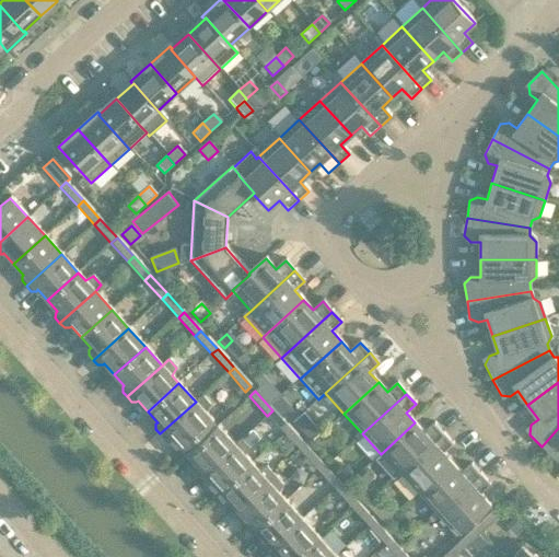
[(202,396),(196,402),(160,433),(165,439),(170,439),(172,438),(182,449),(213,421),(205,413),(210,405),(202,396)]
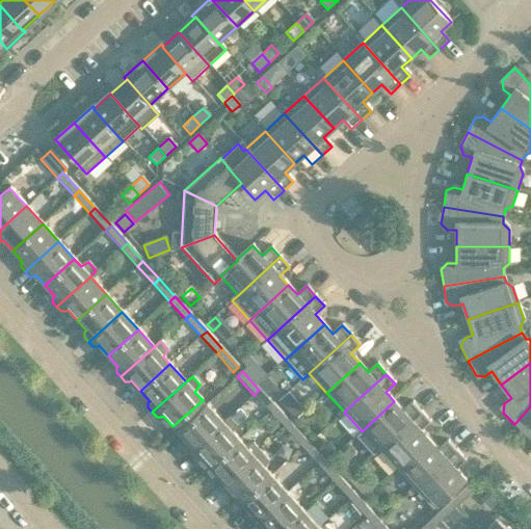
[(254,395),(270,412),(275,407),(259,390),(254,395)]
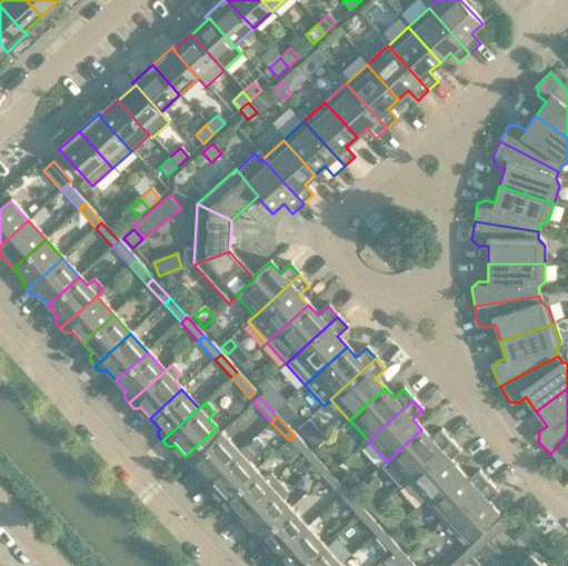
[(308,421),(298,430),(315,450),(326,440),(308,421)]
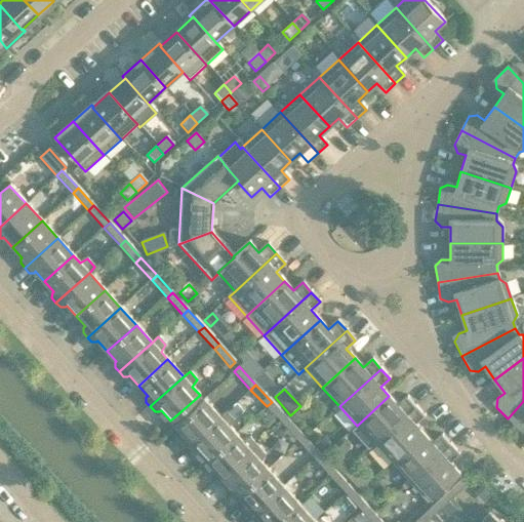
[(398,406),(389,396),(357,426),(351,432),(368,450),(374,445),(415,407),(407,398),(398,406)]
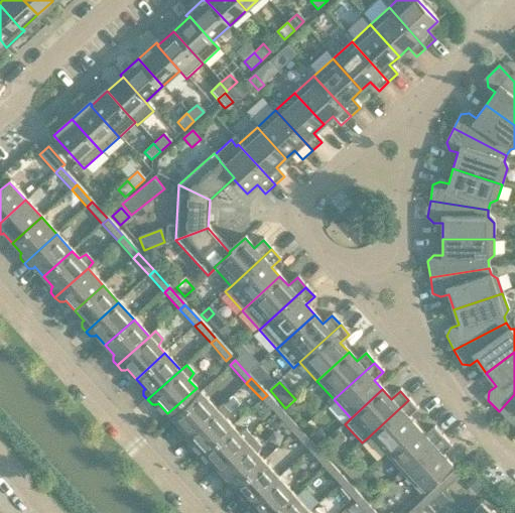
[(183,439),(217,410),(201,392),(171,418),(181,429),(180,430),(179,434),(183,439)]
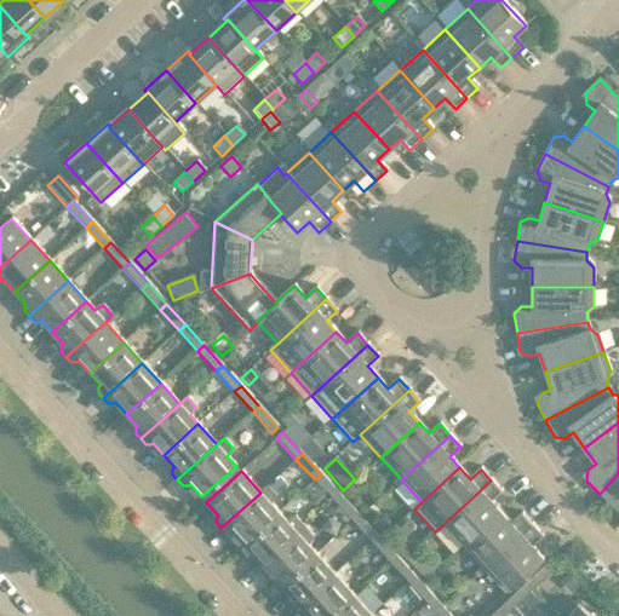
[(618,473),(600,494),(613,507),(618,506),(618,473)]
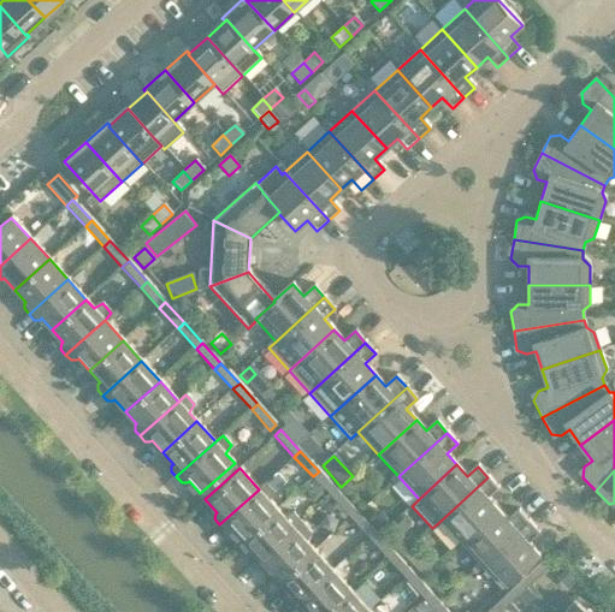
[(337,492),(319,471),(313,476),(331,497),(337,492)]
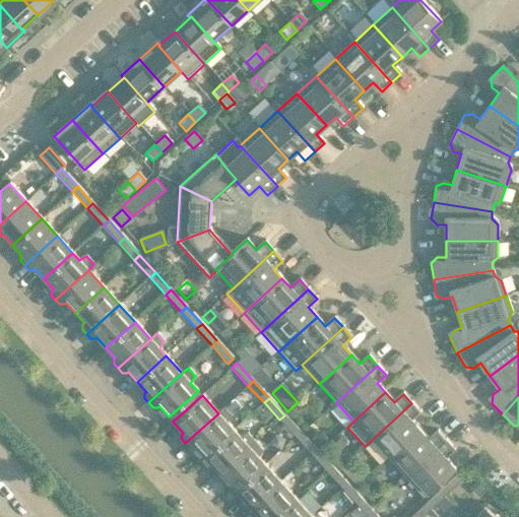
[(371,441),(388,459),(419,431),(411,422),(420,413),(411,403),(371,441)]
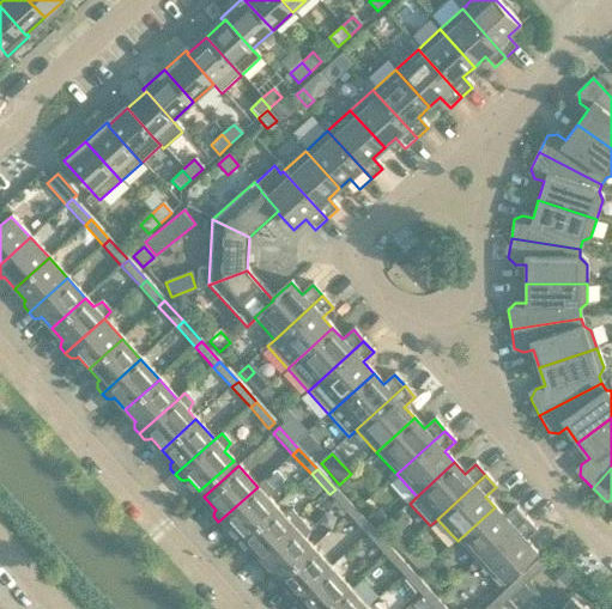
[(231,527),(242,537),(276,507),(267,499),(273,491),(264,481),(258,487),(218,522),(224,528),(229,528),(231,527)]
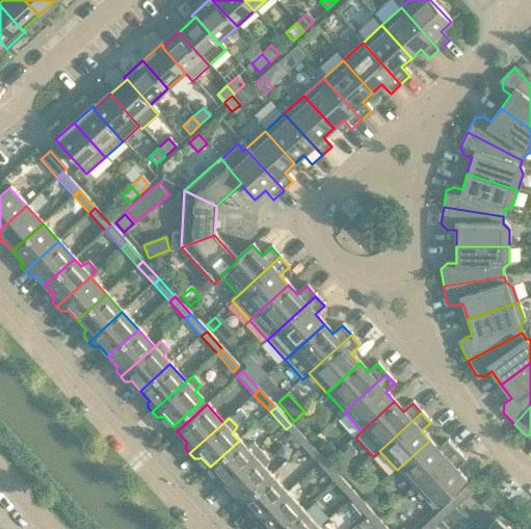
[(291,425),(286,429),(301,447),(307,442),(291,425)]
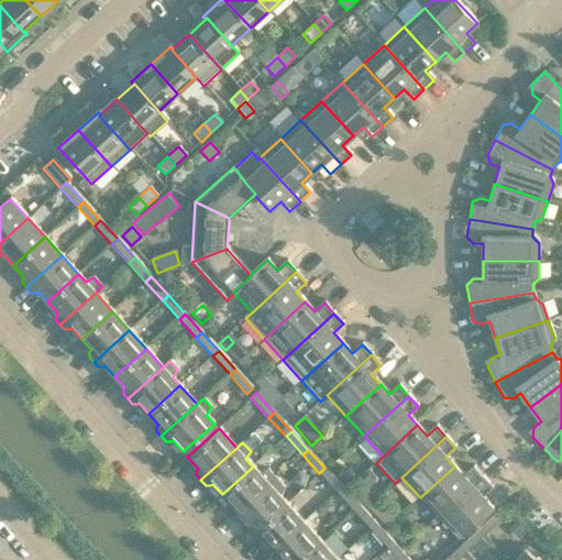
[(234,517),(276,479),(268,470),(260,474),(253,467),(222,494),(231,505),(230,507),(230,512),(234,517)]
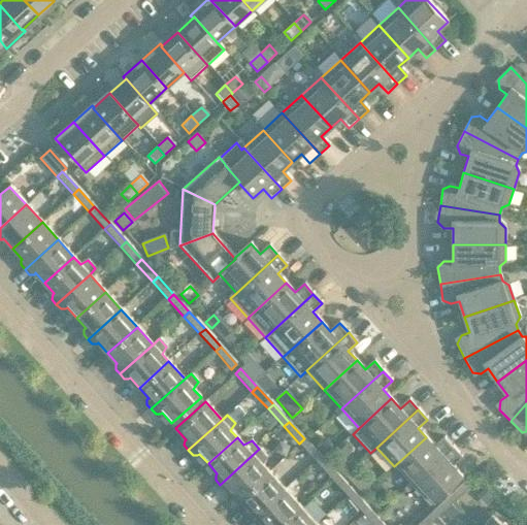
[(394,466),(412,486),(453,448),(443,438),(435,447),(426,437),(394,466)]
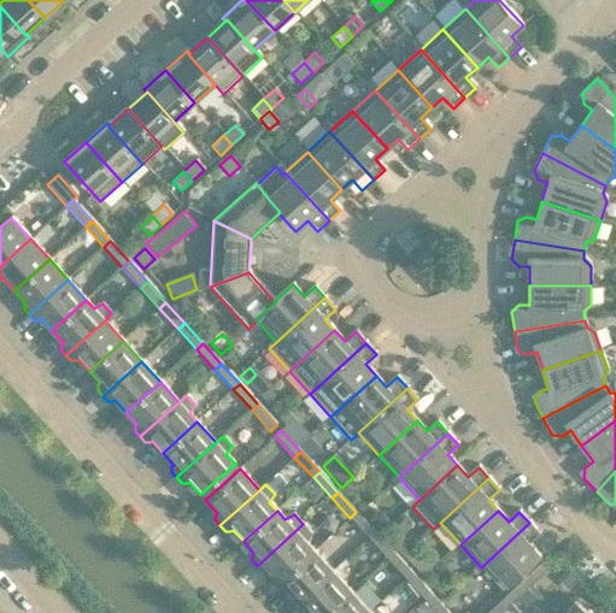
[(356,512),(350,518),(368,538),(374,532),(356,512)]
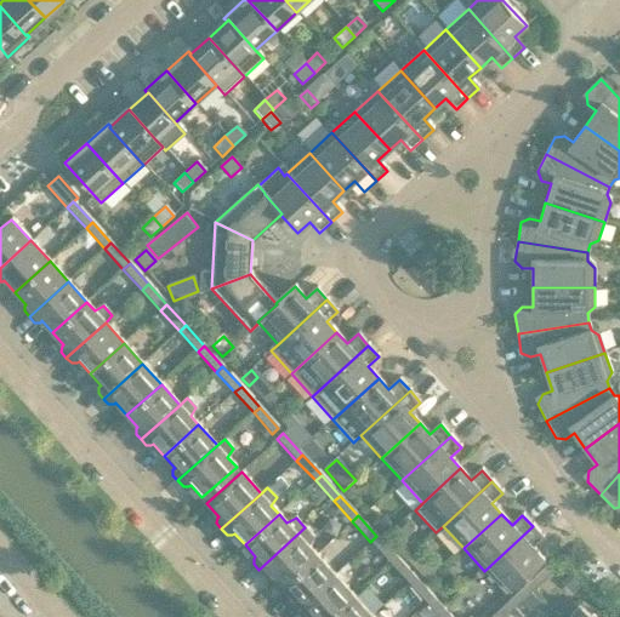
[(544,538),(533,526),(484,571),(505,594),(544,560),(533,548),(544,538)]
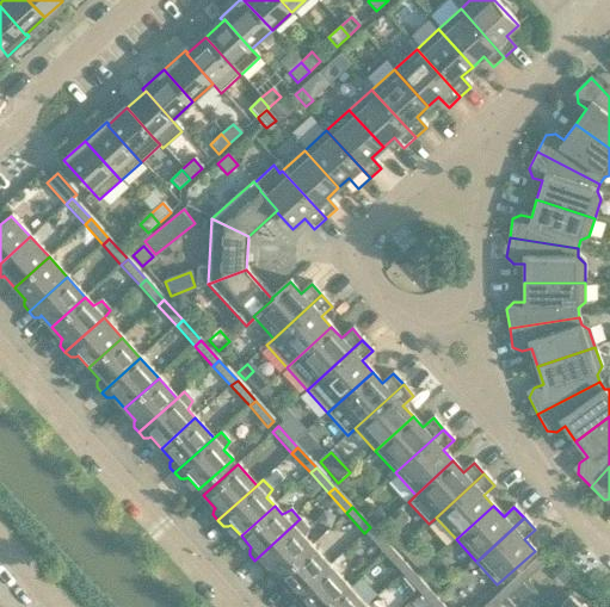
[(277,576),(310,545),(303,537),(308,528),(300,519),(254,561),(259,565),(265,565),(266,564),(277,576)]
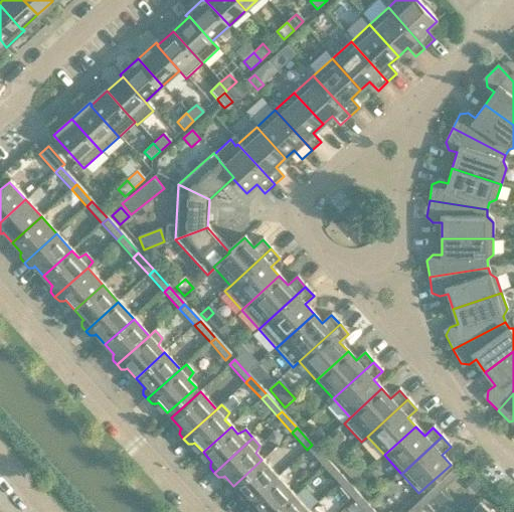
[(312,445),(307,450),(323,467),(328,462),(312,445)]
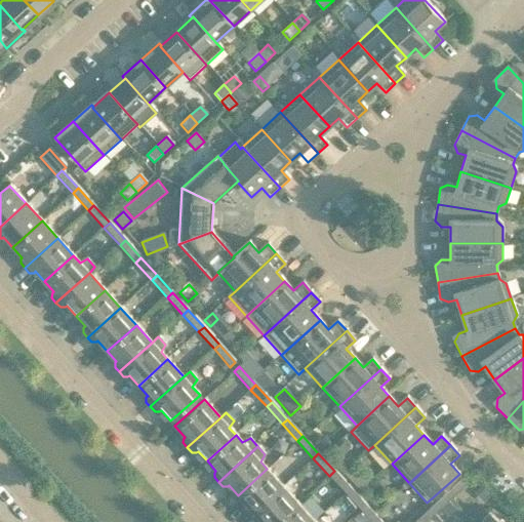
[(351,468),(345,474),(353,483),(359,477),(351,468)]
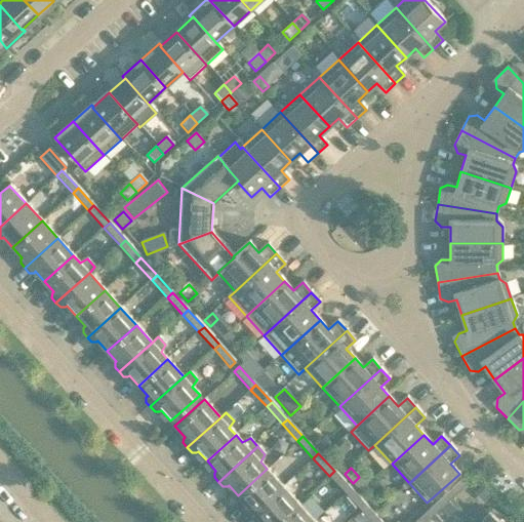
[(245,512),(250,517),(282,486),(267,469),(238,495),(247,506),(246,507),(245,512)]
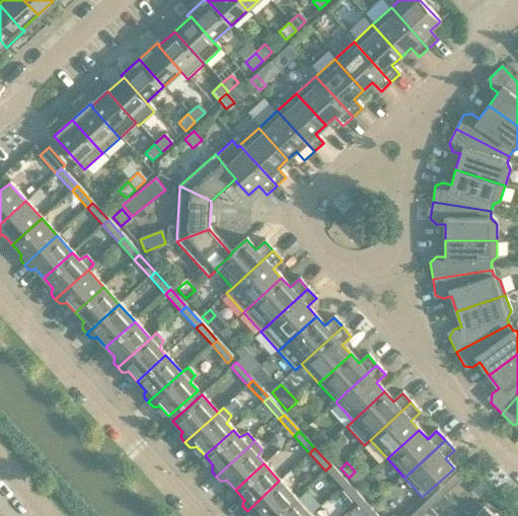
[(330,465),(325,470),(341,488),(346,483),(330,465)]
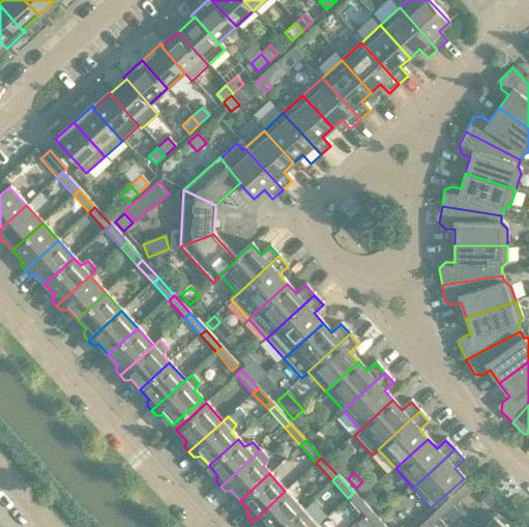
[(466,485),(449,499),(454,504),(471,490),(466,485)]
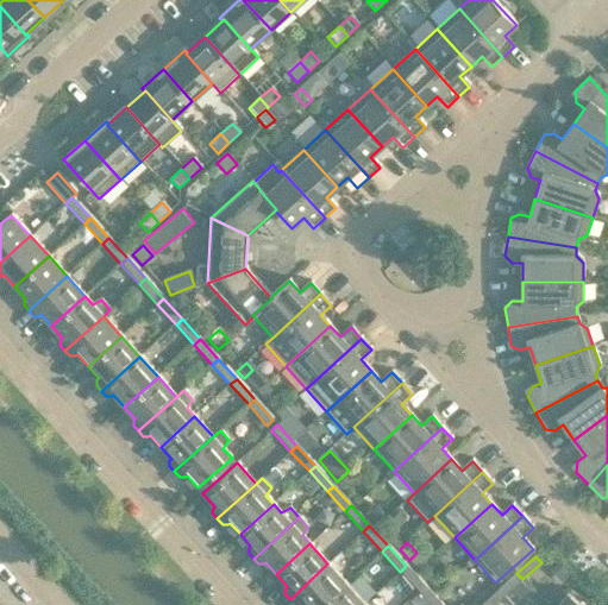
[(302,603),(304,604),(323,604),(346,584),(327,563),(290,599),(295,604),(300,604),(302,603)]
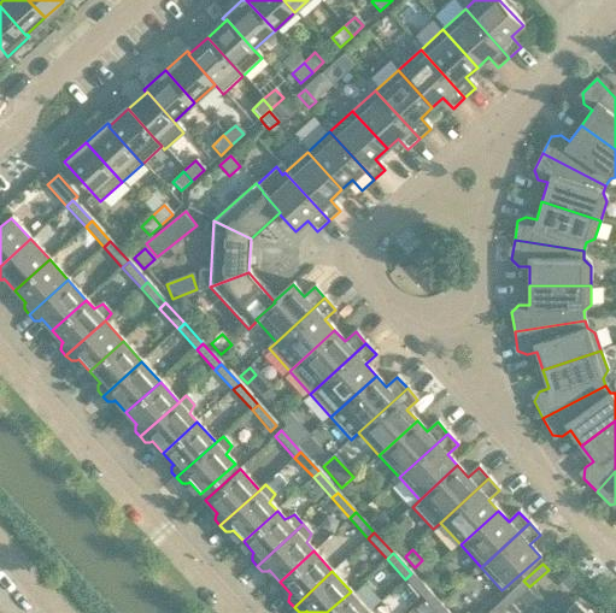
[(405,579),(423,599),(429,594),(411,573),(405,579)]
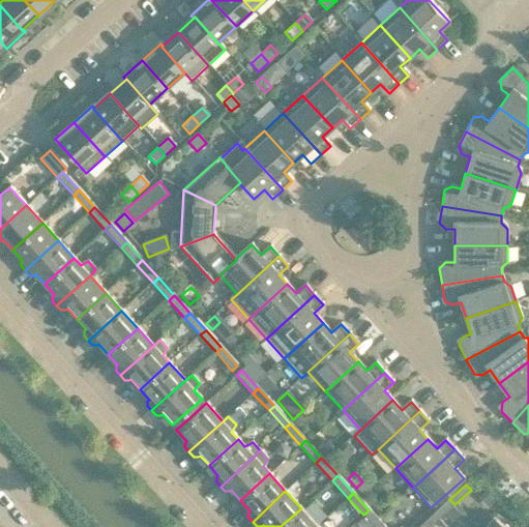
[(486,494),(479,499),(488,507),(493,502),(486,494)]
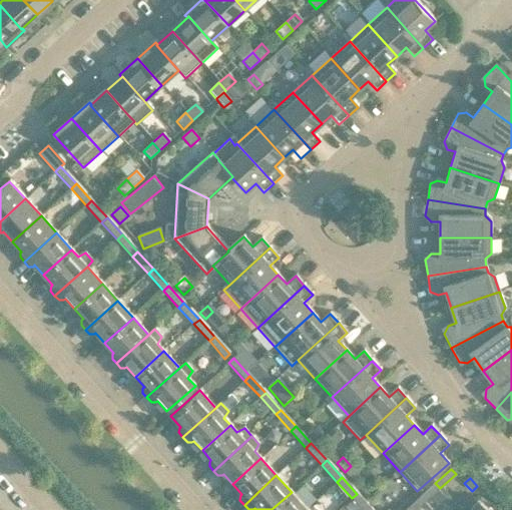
[(435,483),(419,498),(424,503),(440,488),(435,483)]
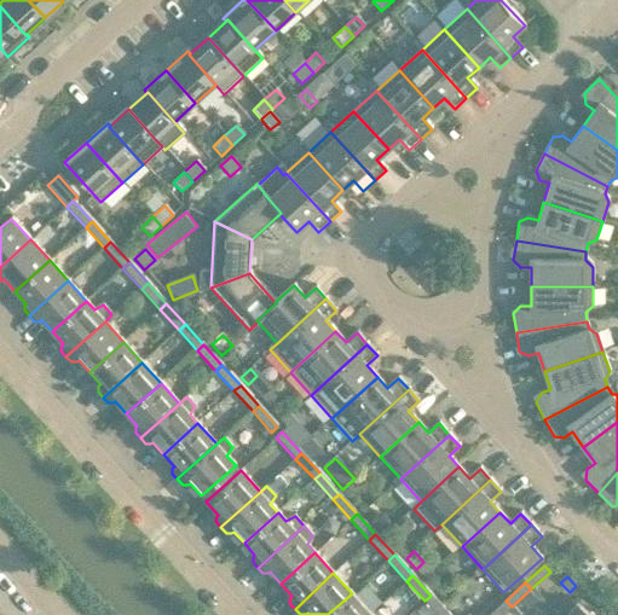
[(529,592),(520,601),(527,609),(537,601),(529,592)]
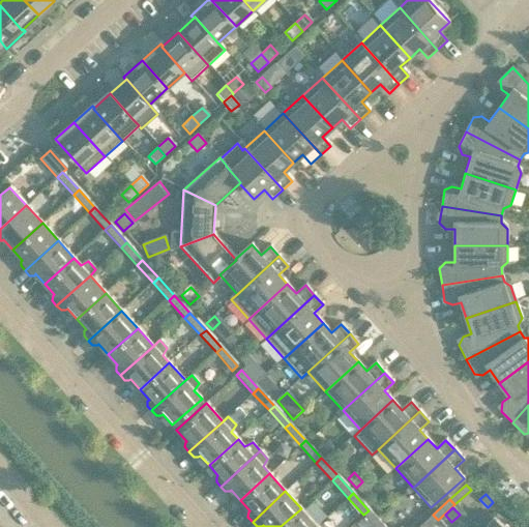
[(317,526),(301,508),(281,526),(317,526)]
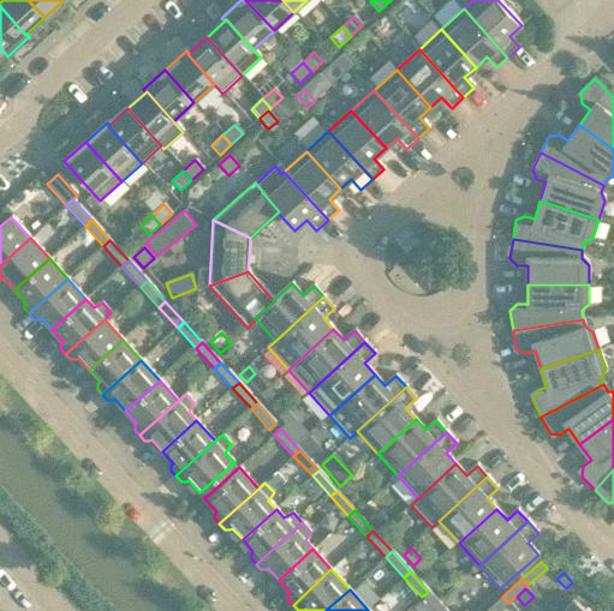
[(445,610),(428,592),(422,597),(434,610),(445,610)]
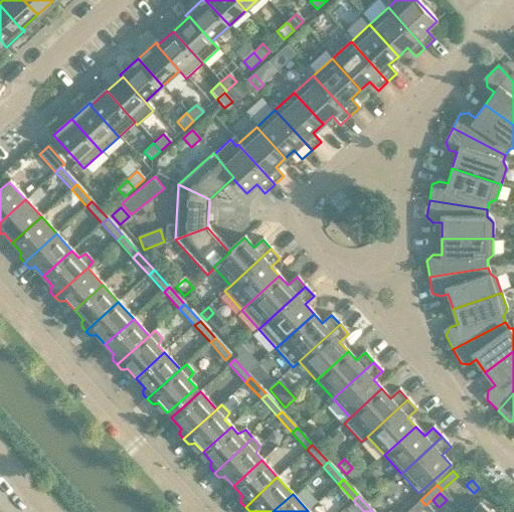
[(363,511),(353,500),(345,508),(348,511),(363,511)]
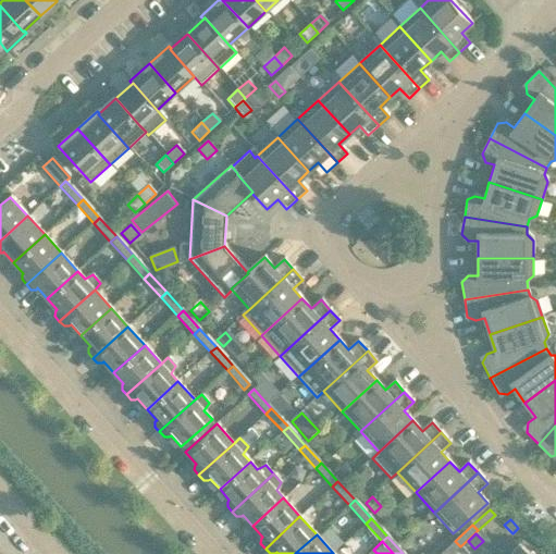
[(452,553),(460,546),(455,541),(441,553),(452,553)]
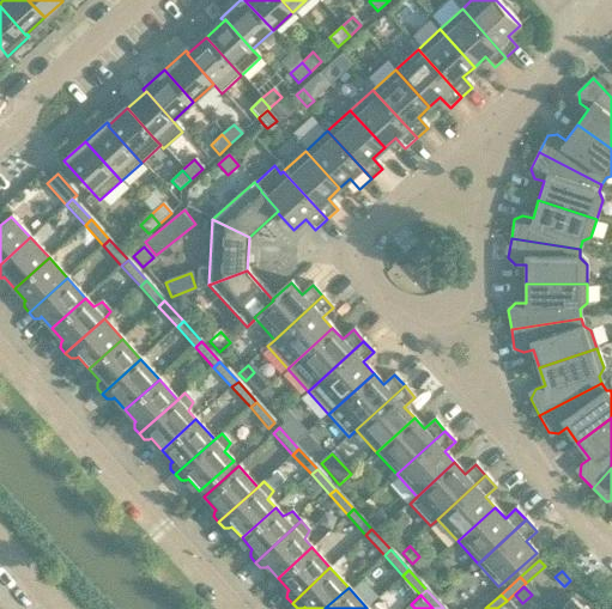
[(570,598),(562,608),(589,608),(591,607),(574,596),(571,600),(570,598)]
